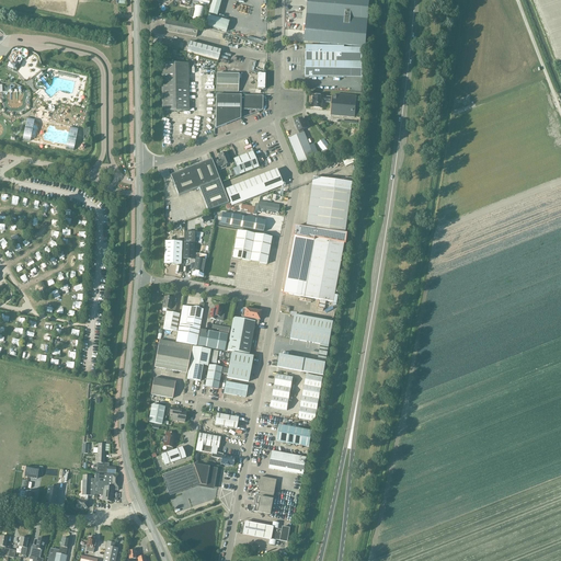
[(307,0),(307,15),(367,21),(369,0),(307,0)]
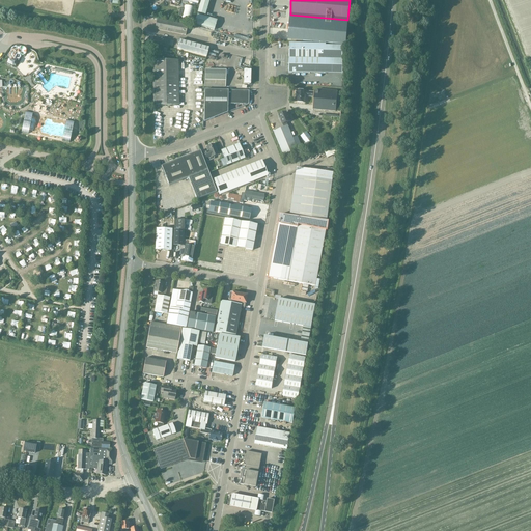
[(196,22),(216,27),(219,16),(200,10),(196,22)]
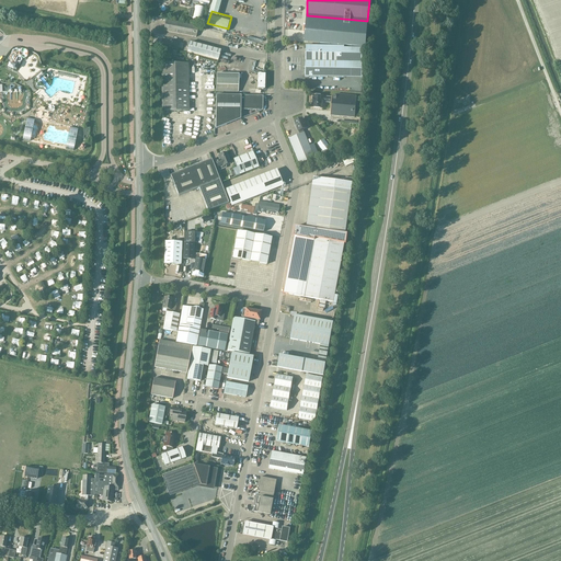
[(367,21),(307,15),(304,43),(365,48),(367,21)]
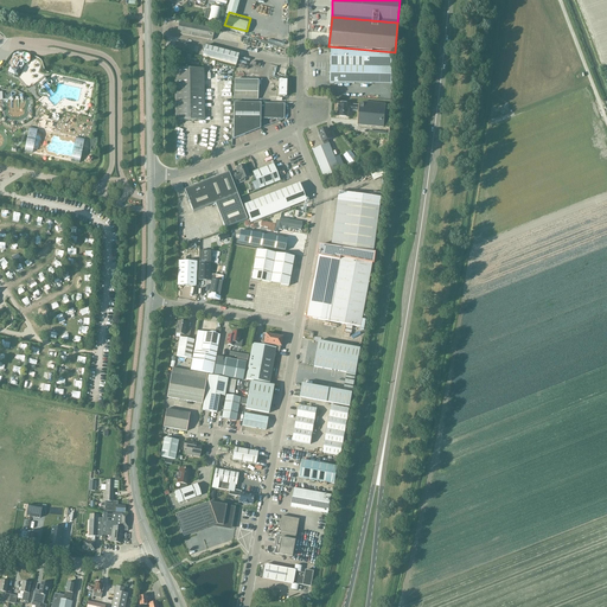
[(195,46),(176,40),(174,46),(193,52),(195,46)]
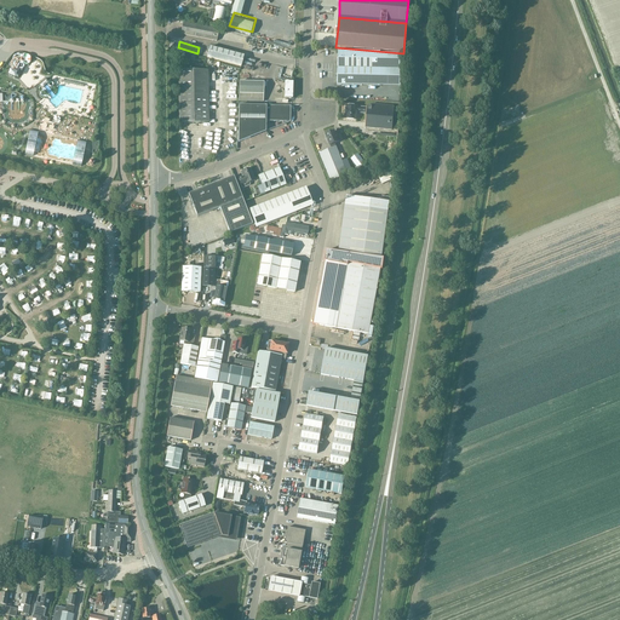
[(245,56),(222,50),(210,46),(207,57),(241,68),(245,56)]
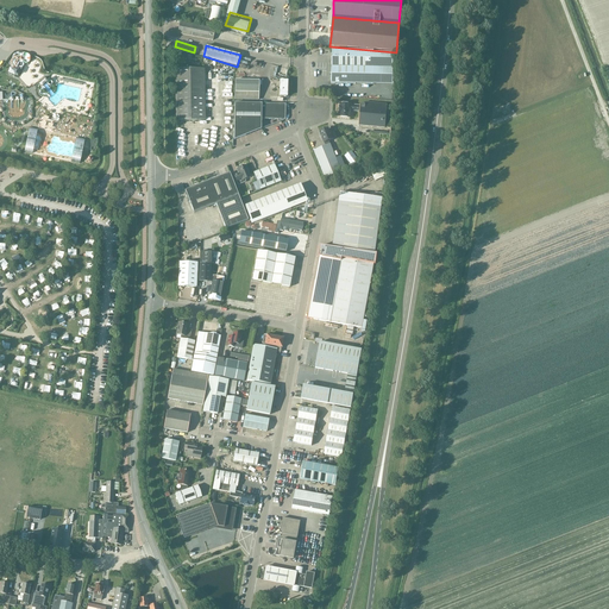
[(332,50),(331,83),(372,85),(372,51),(332,50)]
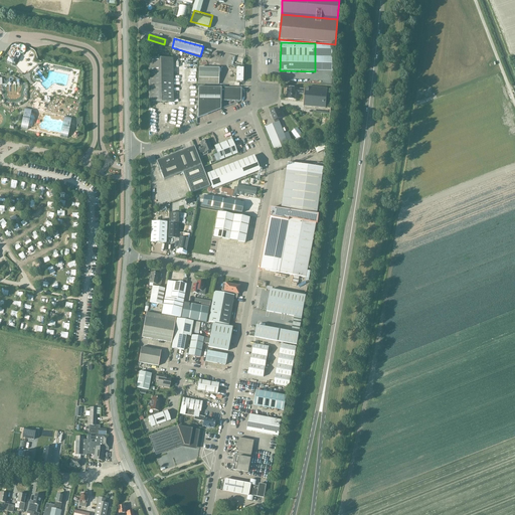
[(148,103),(173,103),(172,58),(148,59),(148,103)]
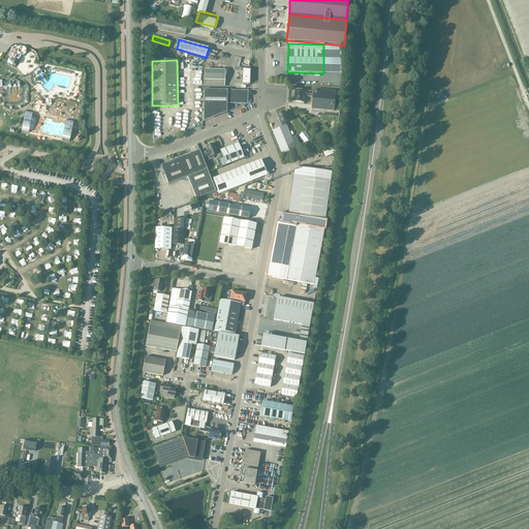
[(38,69),(33,73),(37,78),(42,73),(40,71),(38,69)]
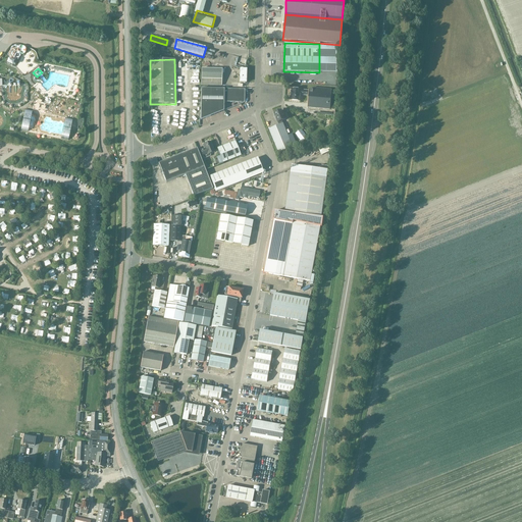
[(201,79),(221,79),(221,73),(221,69),(202,68),(201,79)]
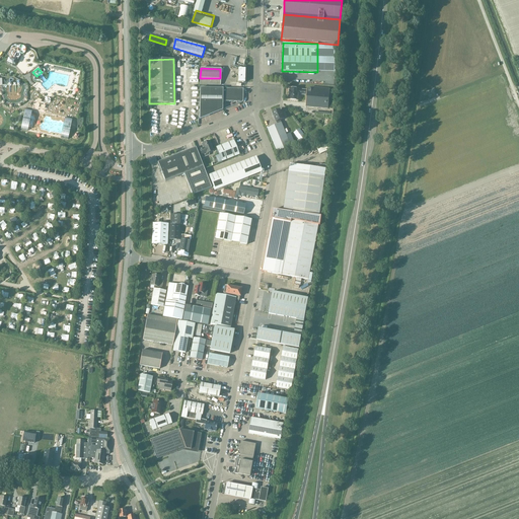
[(220,78),(200,78),(200,86),(220,86),(220,78)]
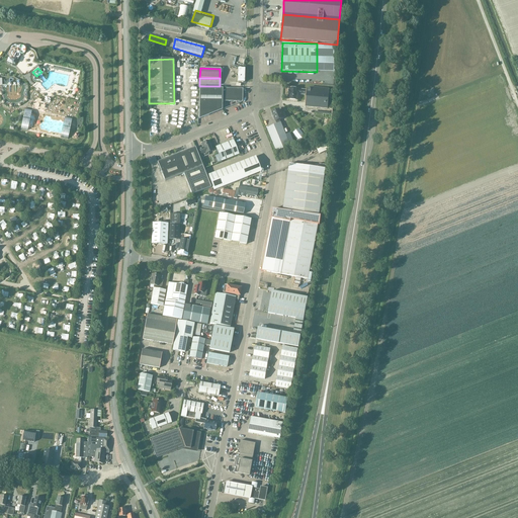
[(38,90),(33,81),(22,88),(26,96),(38,90)]
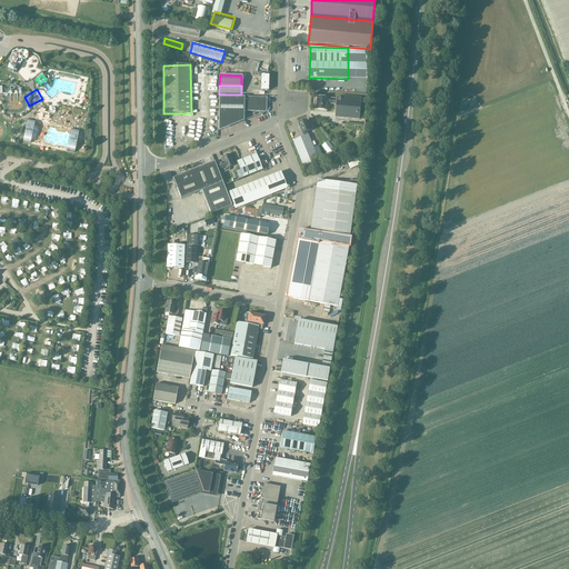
[(337,105),(336,118),(360,120),(360,119),(365,119),(367,100),(361,100),(361,99),(361,97),(341,96),(341,97),(338,97),(338,99),(328,98),(318,97),(317,110),(327,111),(328,103),(337,105)]
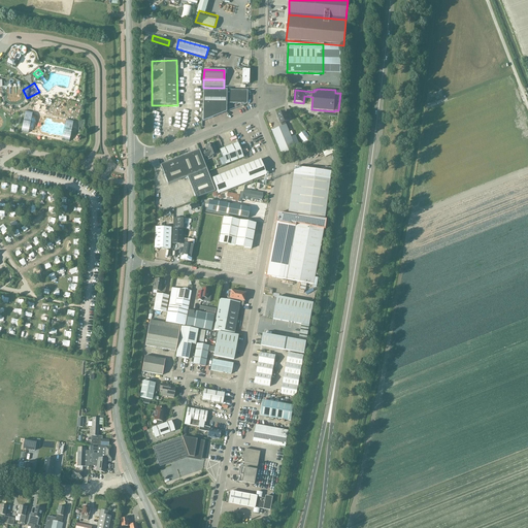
[(203,90),(202,122),(226,112),(226,103),(246,104),(246,91),(203,90)]
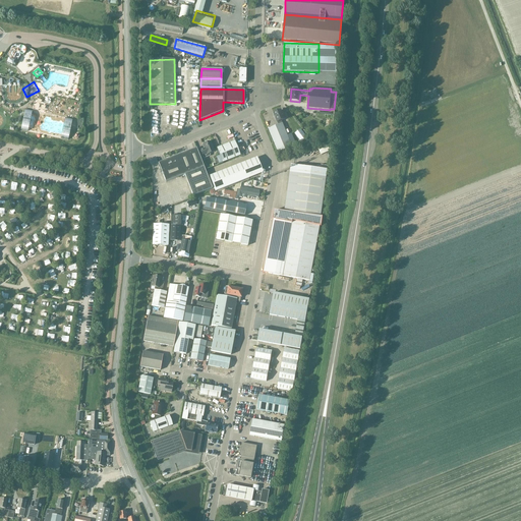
[(24,109),(20,130),(27,131),(35,132),(42,134),(42,133),(47,134),(47,135),(54,136),(61,138),(68,140),(72,119),(65,118),(58,116),(58,117),(51,115),(51,116),(46,114),(39,113),(39,112),(32,111),(24,109)]
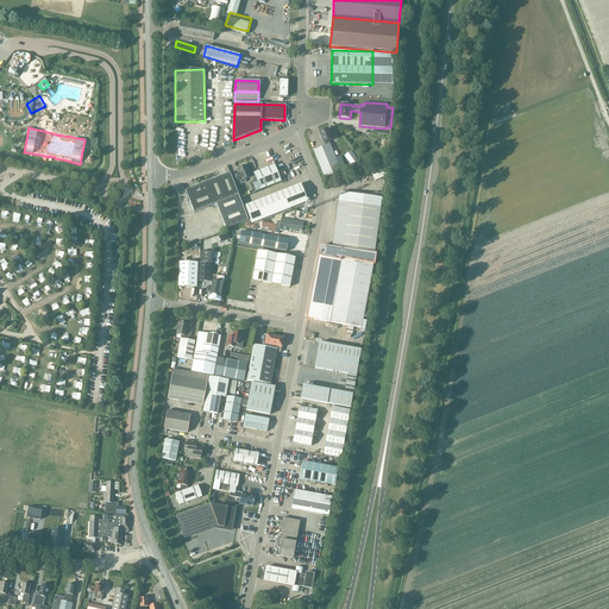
[(332,139),(328,130),(320,133),(324,143),(325,143),(326,145),(313,151),(325,179),(341,173),(330,144),(328,142),(332,139)]
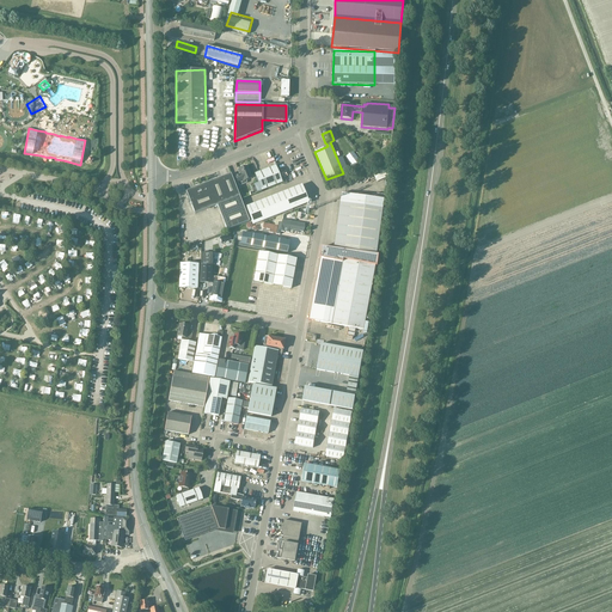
[(353,153),(347,157),(354,166),(360,161),(353,153)]
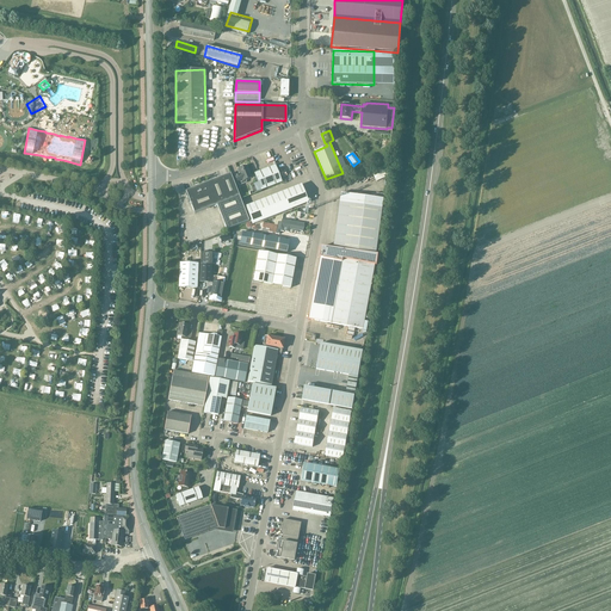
[(377,172),(374,173),(376,179),(390,172),(387,164),(375,168),(377,172)]
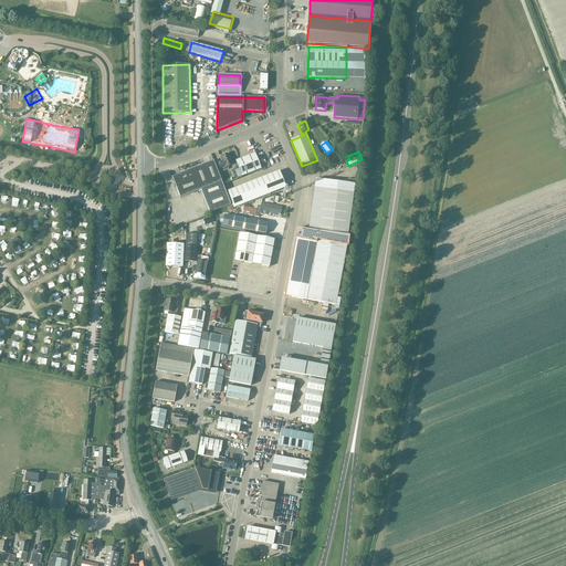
[(221,161),(217,164),(220,169),(221,173),(228,169),(228,167),(232,165),(228,154),(227,155),(226,154),(222,155),(222,156),(220,157),(221,161)]
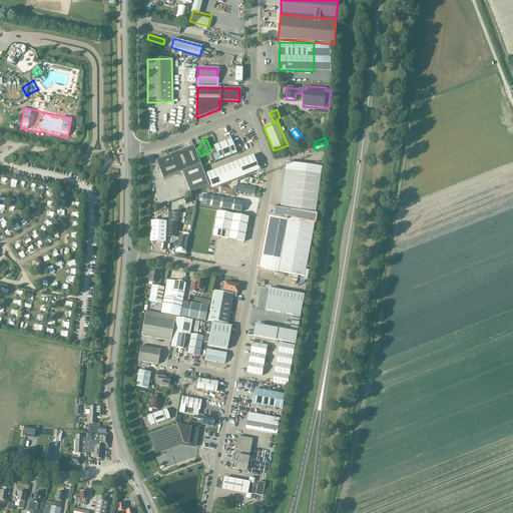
[(218,160),(236,153),(230,139),(213,146),(218,160)]
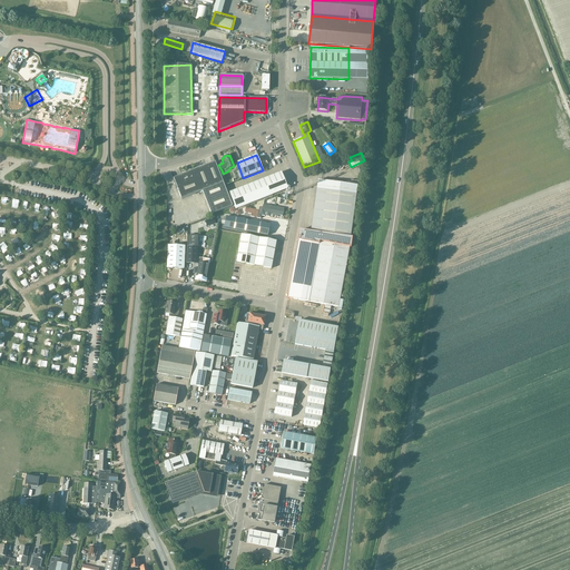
[(214,163),(194,170),(202,192),(210,215),(232,206),(214,163)]
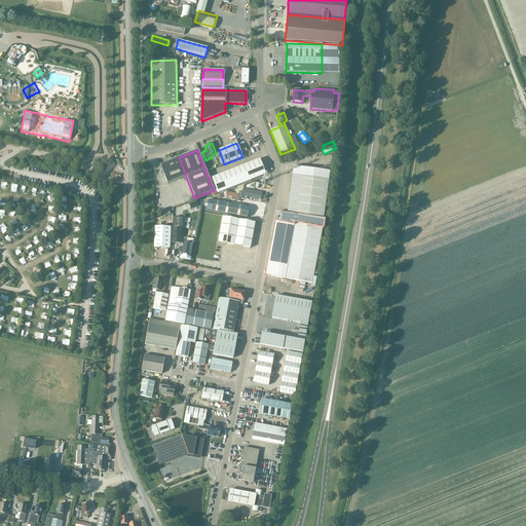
[(186,177),(179,157),(159,164),(167,184),(186,177)]
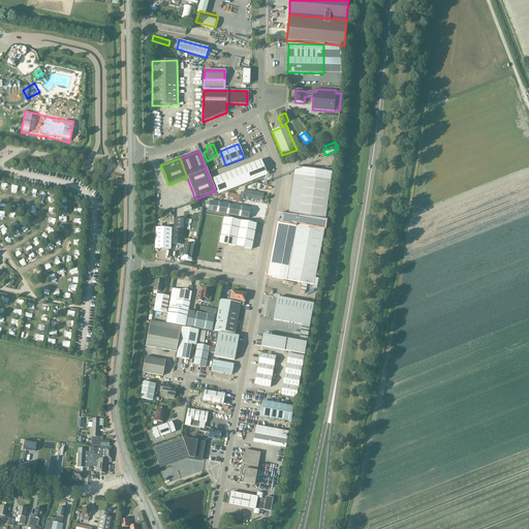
[(260,160),(241,167),(242,168),(213,180),(219,194),(252,181),(252,179),(266,174),(260,160)]
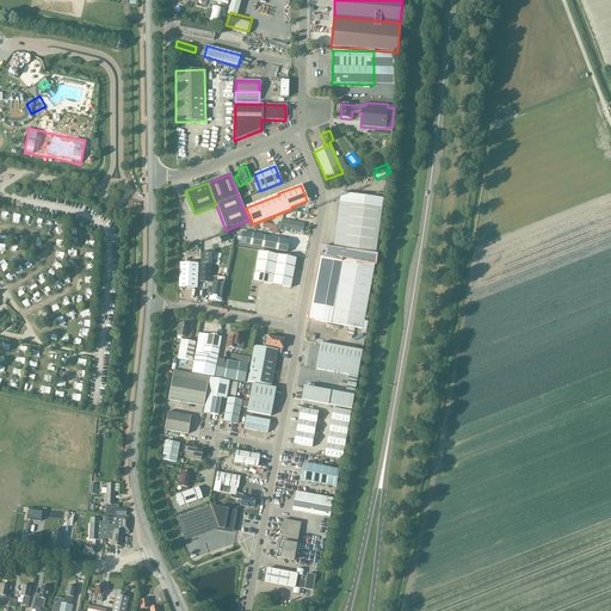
[(376,254),(383,199),(341,193),(333,248),(376,254)]
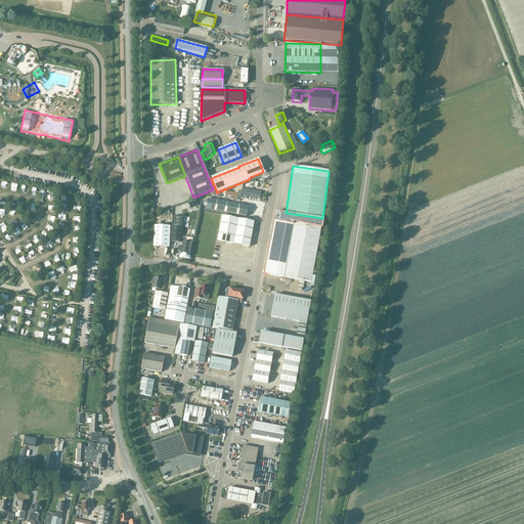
[(250,189),(247,189),(242,188),(241,190),(238,190),(237,193),(225,191),(225,195),(230,197),(230,199),(236,200),(236,201),(239,201),(239,199),(243,199),(244,195),(246,195),(245,199),(248,200),(248,197),(253,198),(252,199),(255,200),(256,199),(259,199),(260,192),(250,190),(250,189)]
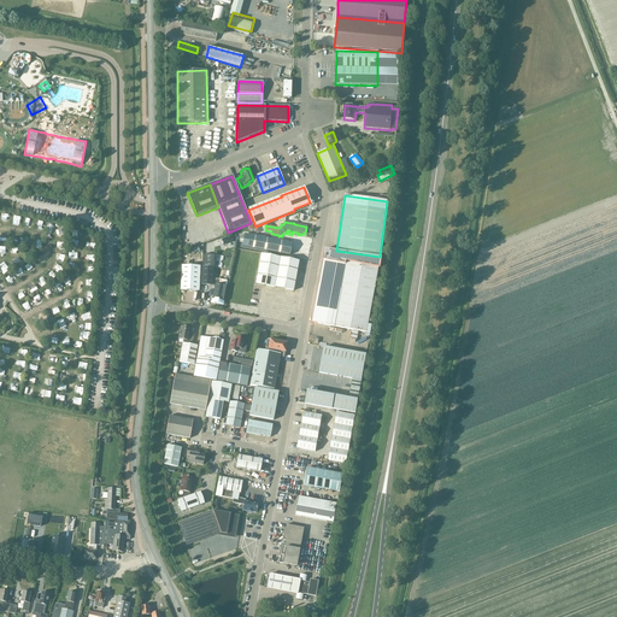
[(245,235),(242,247),(289,256),(292,244),(245,235)]
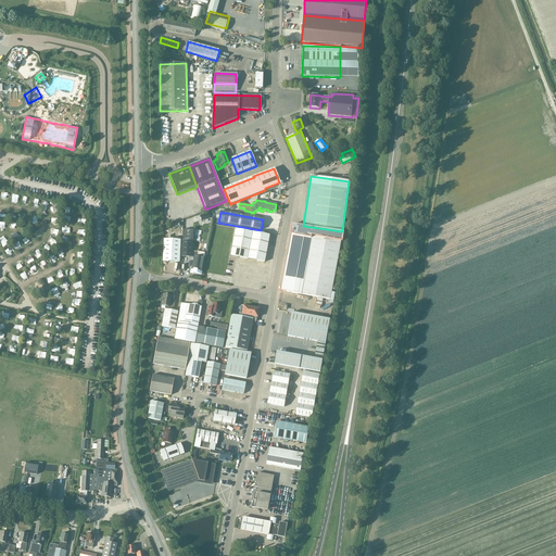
[(292,225),(280,291),(330,300),(341,242),(342,242),(343,232),(342,231),(303,226),(292,225)]
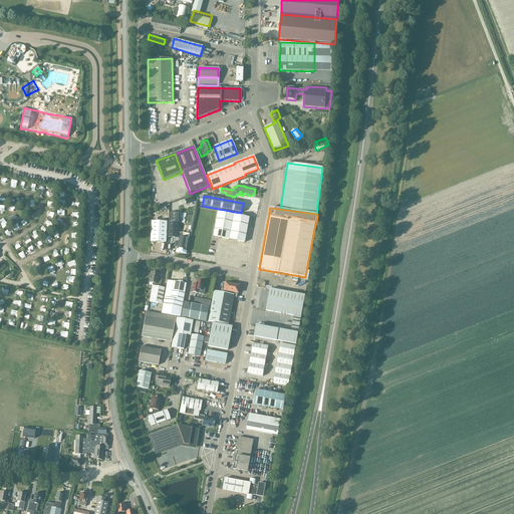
[(169,212),(169,223),(176,223),(178,223),(178,213),(169,212)]
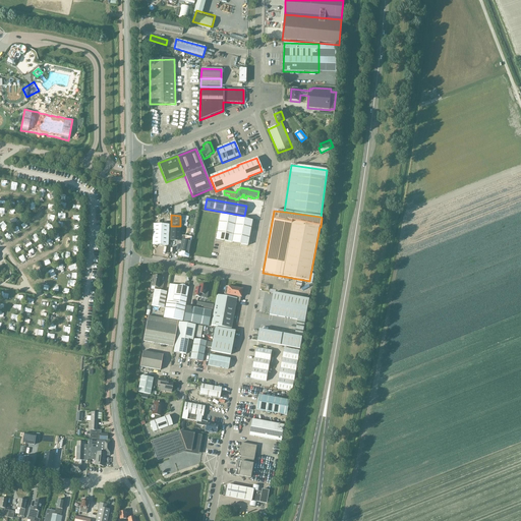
[(247,246),(252,221),(220,215),(216,240),(222,241),(247,246)]
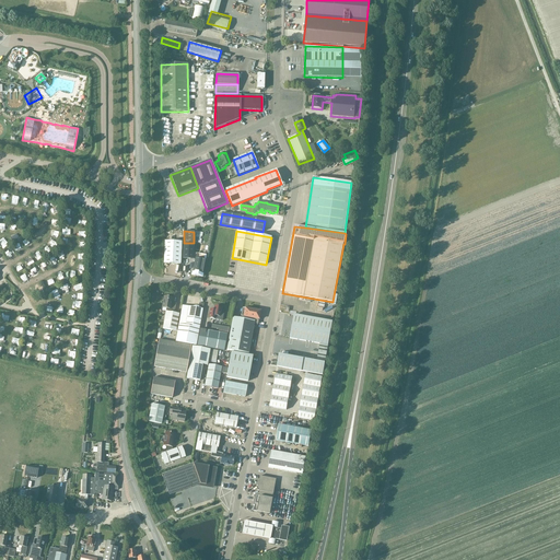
[(181,265),(182,242),(164,242),(163,264),(181,265)]
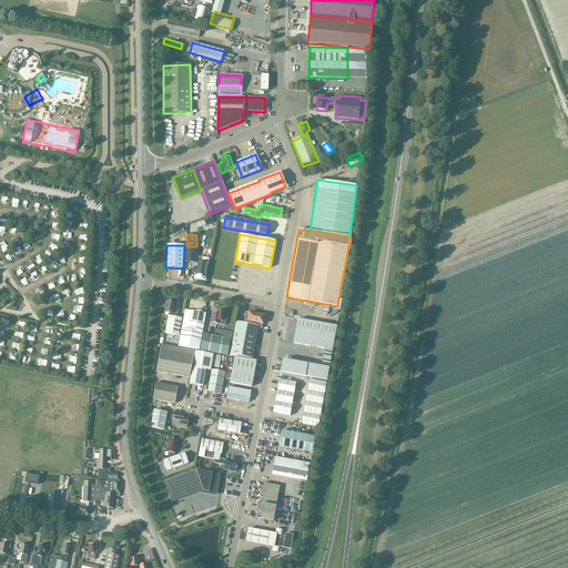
[(186,246),(185,263),(195,263),(198,263),(195,276),(199,276),(199,277),(200,277),(205,279),(208,264),(201,262),(202,257),(195,256),(196,246),(194,246),(186,246)]
